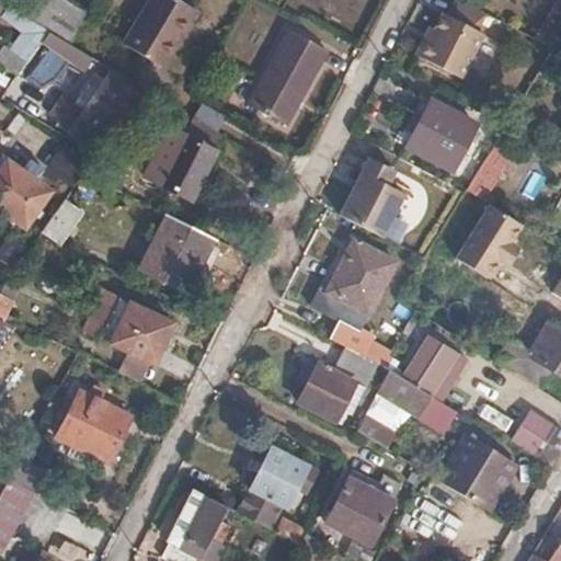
[(47,31),(68,43),(86,12),(65,0),(36,0),(26,16),(32,21),(47,31)]
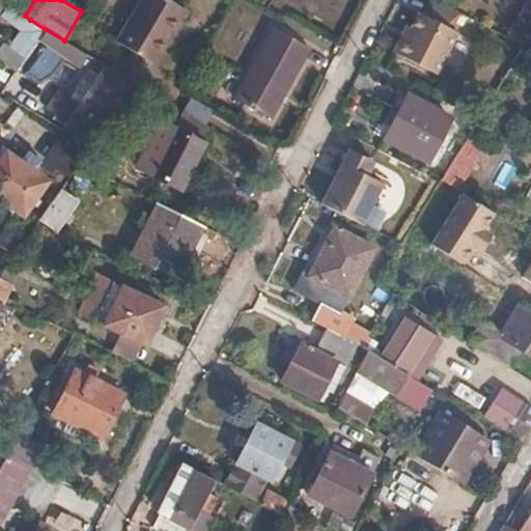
[(166,27),(179,4),(171,0),(140,0),(116,40),(154,62),(172,30),(166,27)]
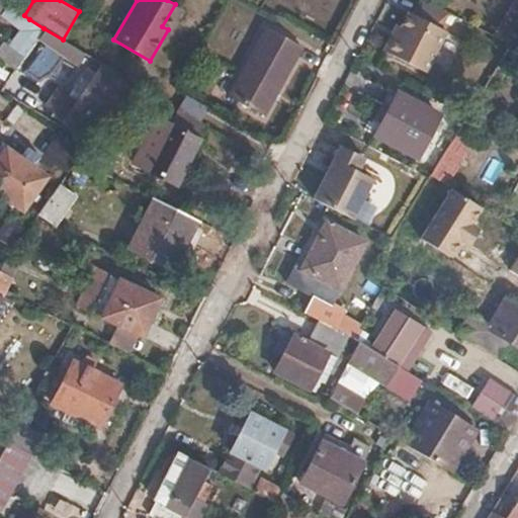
[(447,14),(420,0),(413,16),(407,13),(400,28),(394,38),(389,36),(380,52),(424,74),(445,33),(438,29),(447,14)]
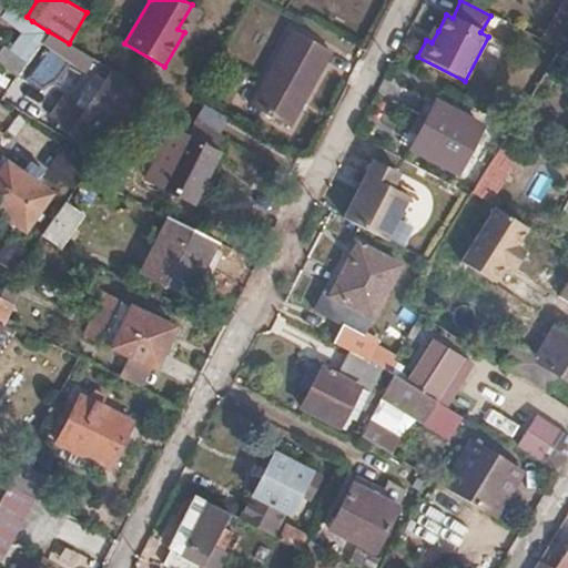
[(0,18),(21,32),(9,51),(27,63),(41,41),(48,31),(32,21),(27,17),(7,2),(0,12),(0,18)]
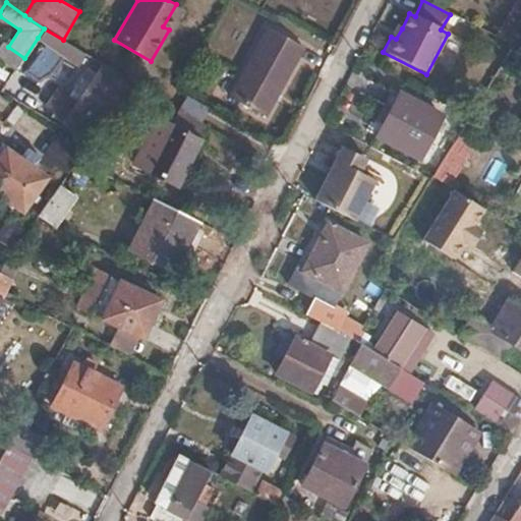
[(396,39),(402,29),(397,25),(391,37),(396,39)]
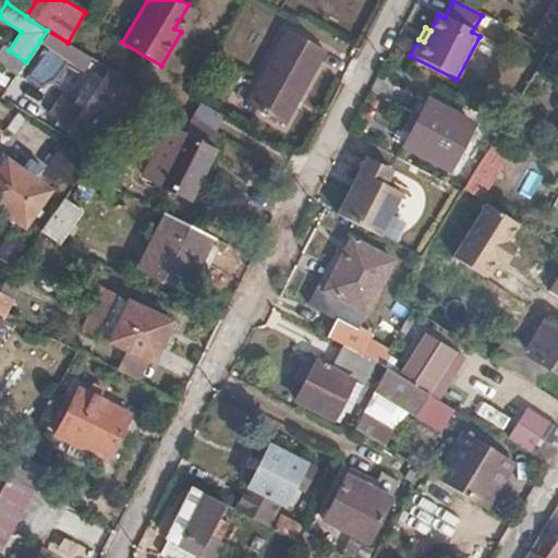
[(283,124),(324,50),(286,29),(245,104),(283,124)]
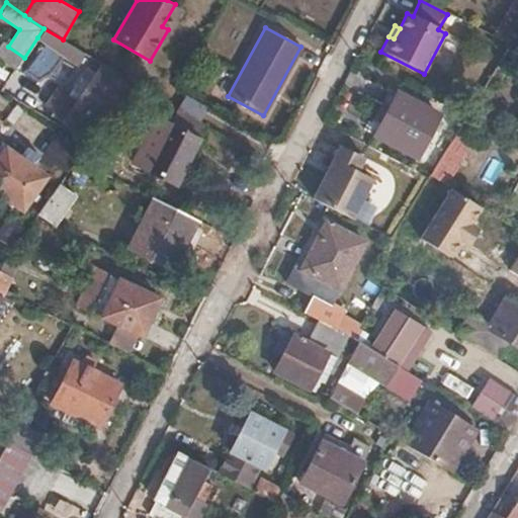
[(86,54),(67,42),(63,39),(44,28),(37,37),(46,42),(24,73),(39,78),(51,74),(57,67),(64,55),(79,65),(86,54)]
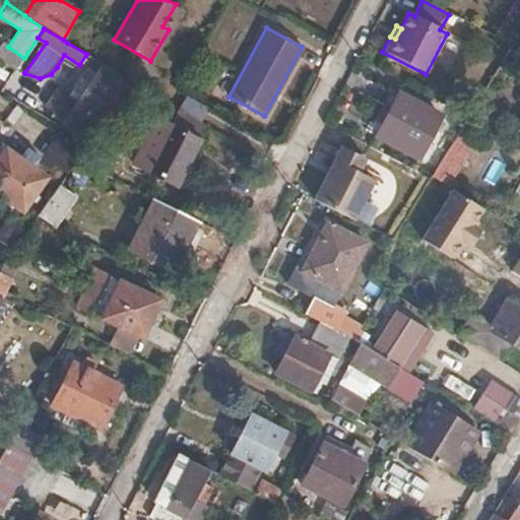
[(4,44),(0,49),(0,59),(16,70),(24,58),(8,47),(4,44)]
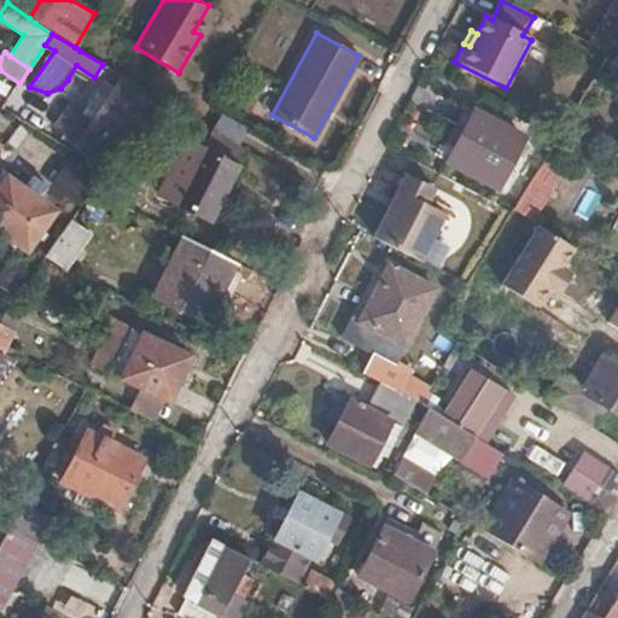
[(130,134),(151,106),(120,87),(110,100),(97,92),(63,136),(99,162),(123,129),(130,134)]
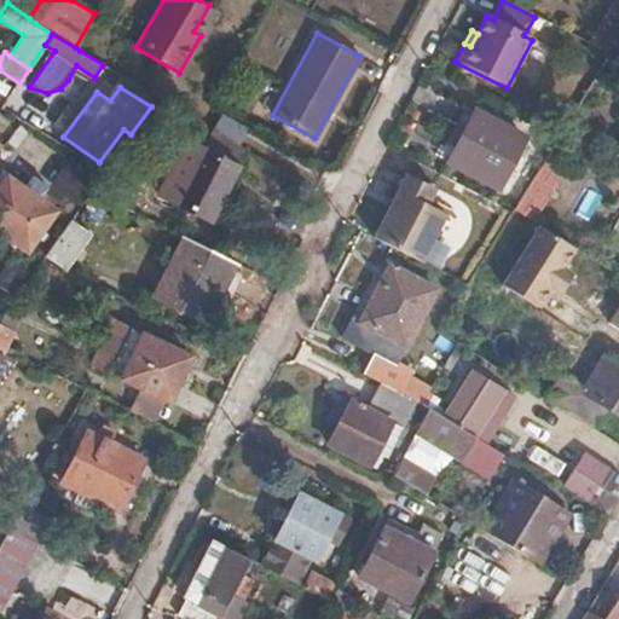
[(509,163),(522,139),(473,114),(447,161),(513,196),(526,172),(509,163)]
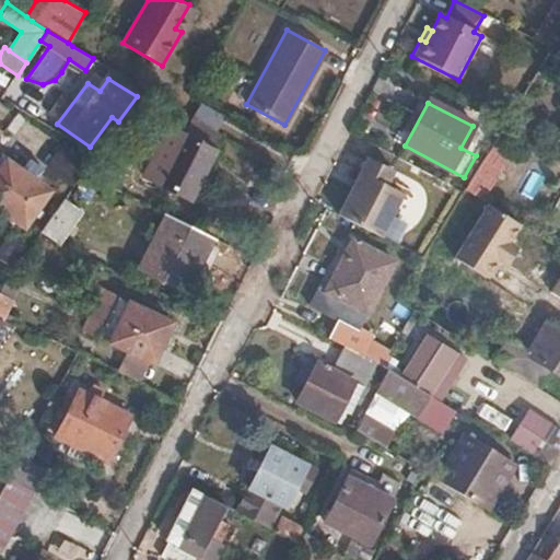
[(210,150),(219,135),(190,117),(179,136),(164,128),(140,176),(187,199),(212,151),(210,150)]
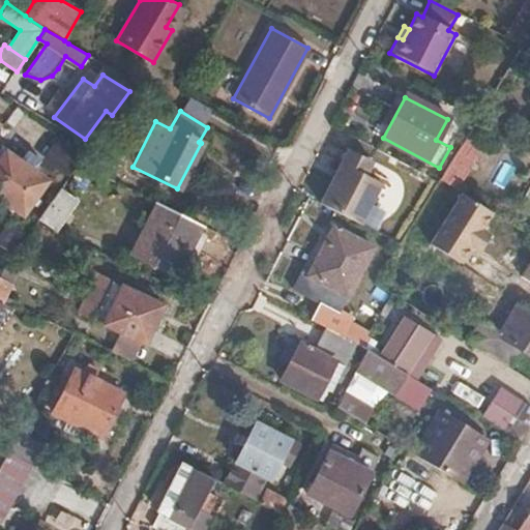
[(483,142),(467,131),(438,178),(459,190),(474,163),(472,160),(483,142)]
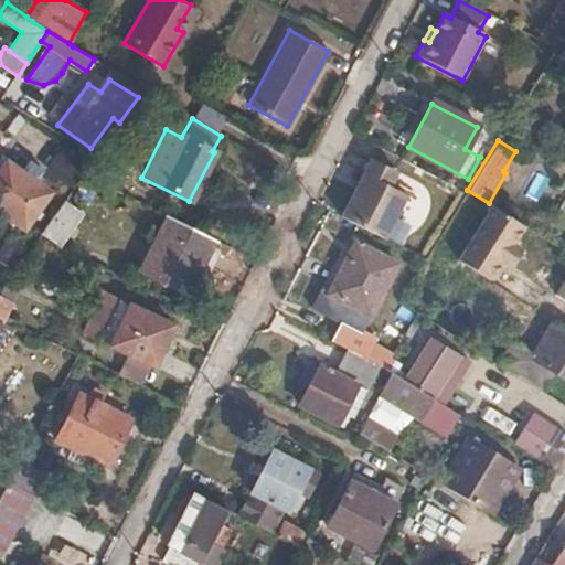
[(369,160),(340,217),(382,240),(404,196),(387,188),(394,173),(369,160)]
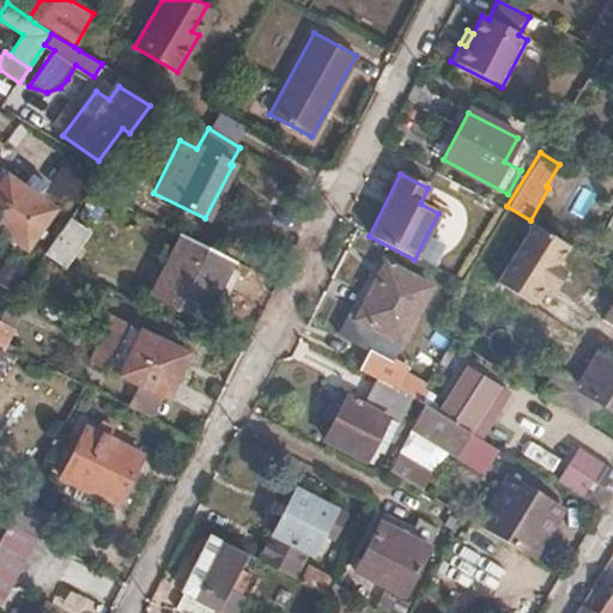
[(0,228),(24,246),(50,210),(5,176),(0,182),(0,228)]
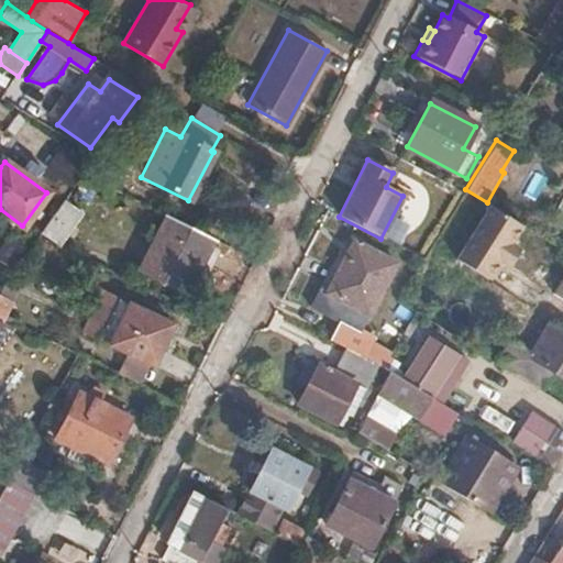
[(61,202),(44,225),(56,234),(73,211),(61,202)]
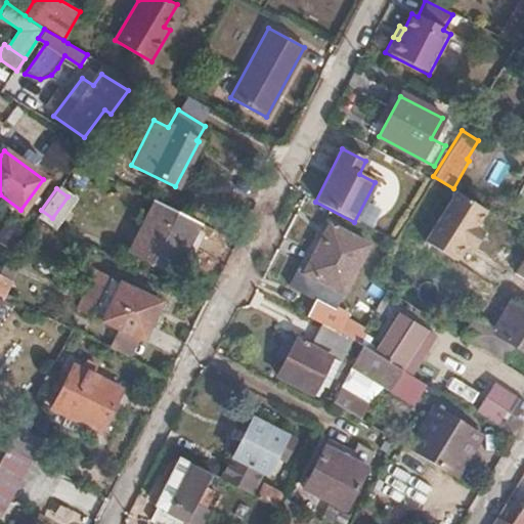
[(469,193),(453,188),(423,236),(457,259),(467,247),(474,251),(486,228),(480,224),(489,207),(469,193)]
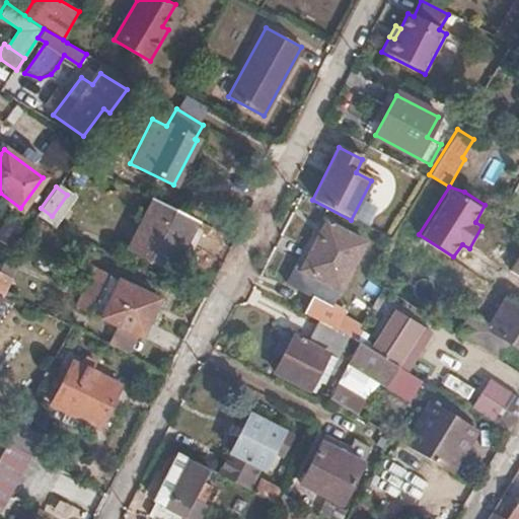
[(173,265),(196,221),(152,199),(130,243),(173,265)]
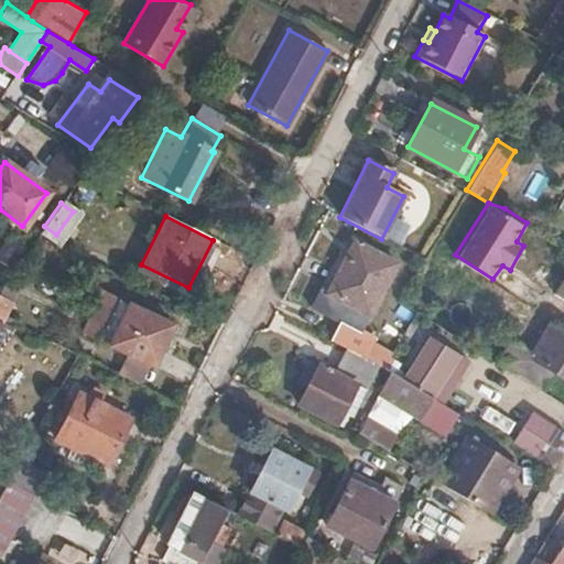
[(339,323),(331,340),(333,342),(349,350),(364,357),(376,337),(342,320),(350,304),(369,314),(394,262),(353,241),(327,294),(318,289),(308,307),(339,323)]
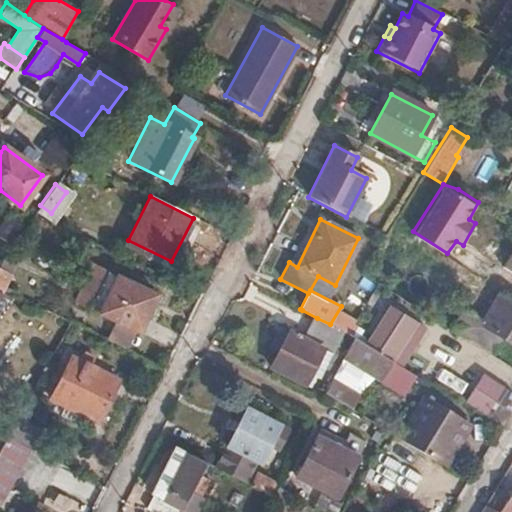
[(85,307),(136,333),(155,295),(103,270),(85,307)]
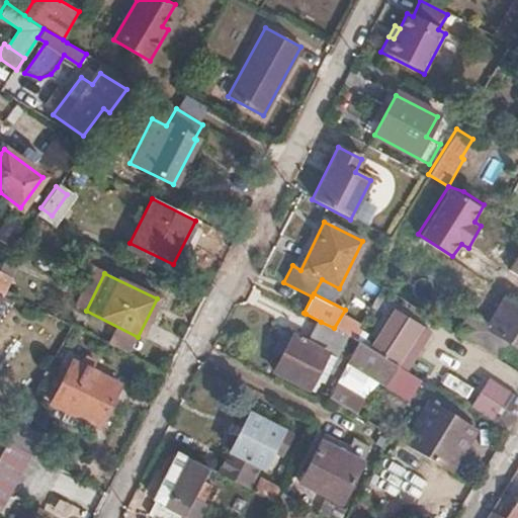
[(517,345),(517,299),(509,294),(478,347),(501,360),(511,342),(517,345)]
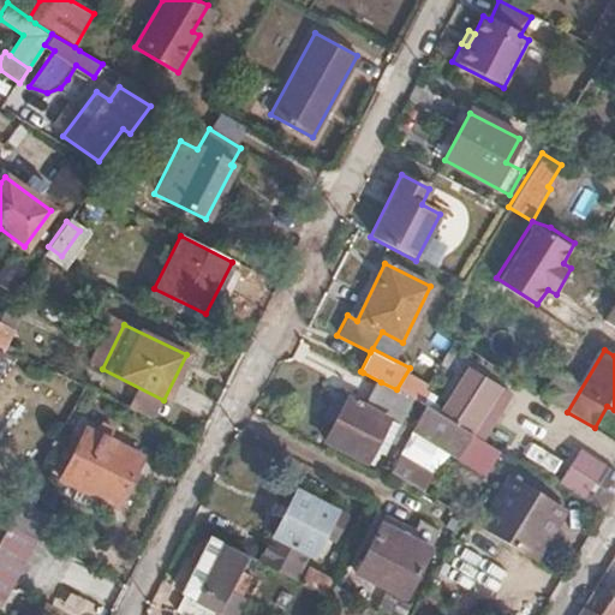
[(431,408),(465,428),(493,381),(460,360),(431,408)]
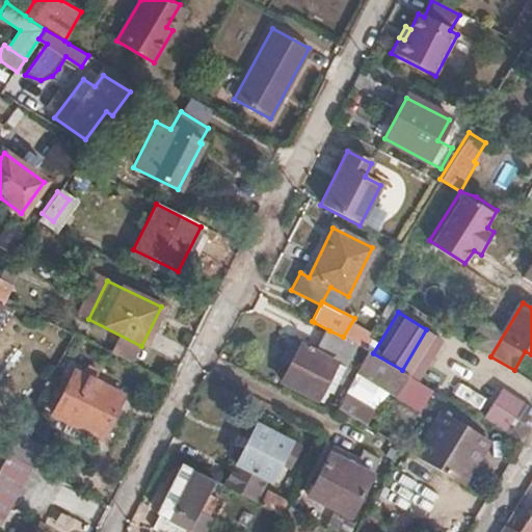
[(343,337),(329,330),(318,352),(300,344),(281,381),(315,399),(334,361),(344,366),(355,343),(343,337)]
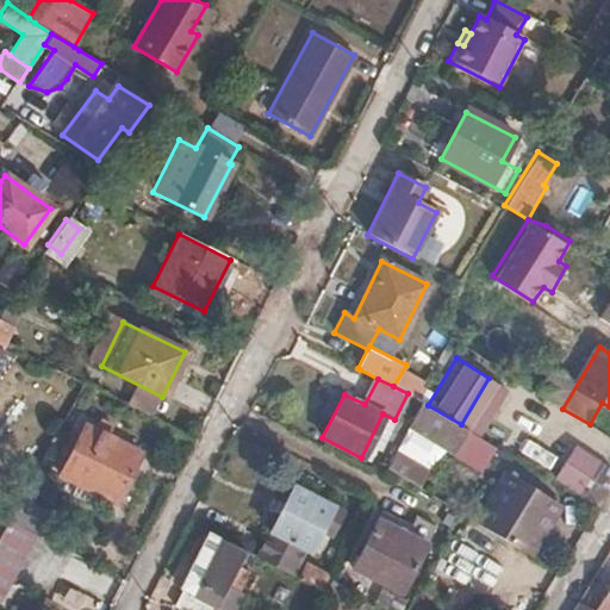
[(483,454),(490,442),(461,424),(428,405),(421,400),(409,423),(433,437),(454,449),(460,441),(483,454)]
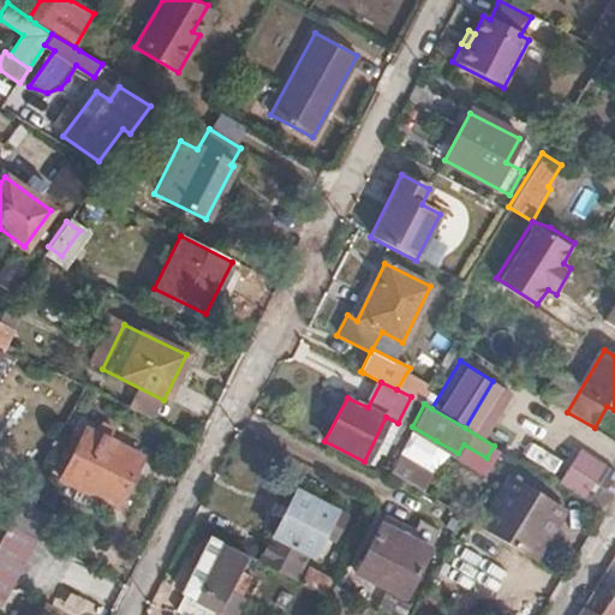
[(115,507),(141,457),(94,434),(99,427),(89,422),(61,481),(115,507)]
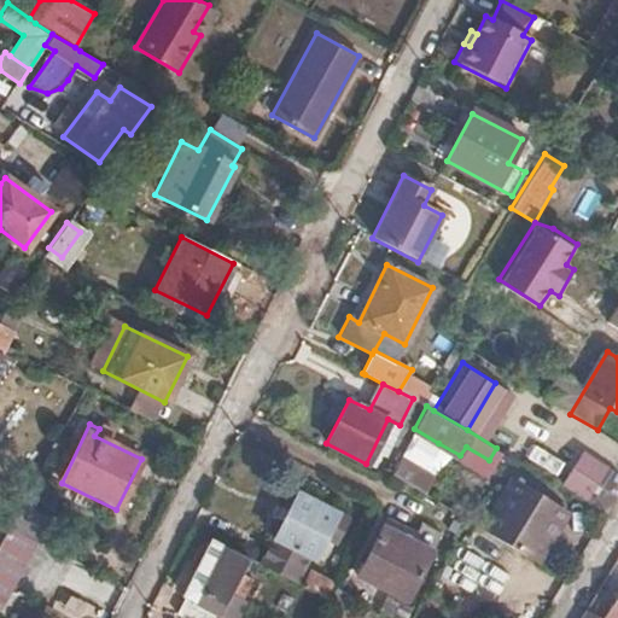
[(605,513),(617,493),(611,489),(617,478),(617,474),(536,426),(516,459),(605,513)]
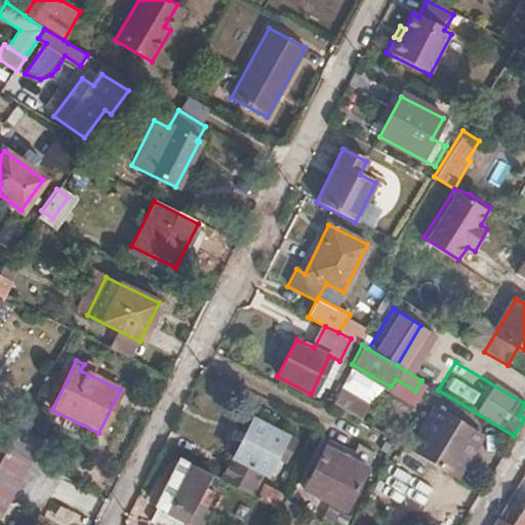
[(360,399),(372,376),(352,364),(340,388),(360,399)]
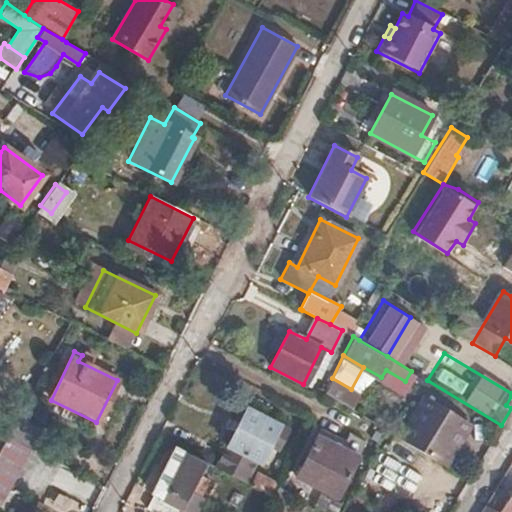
[(332,378),(325,392),(343,403),(351,389),(332,378)]
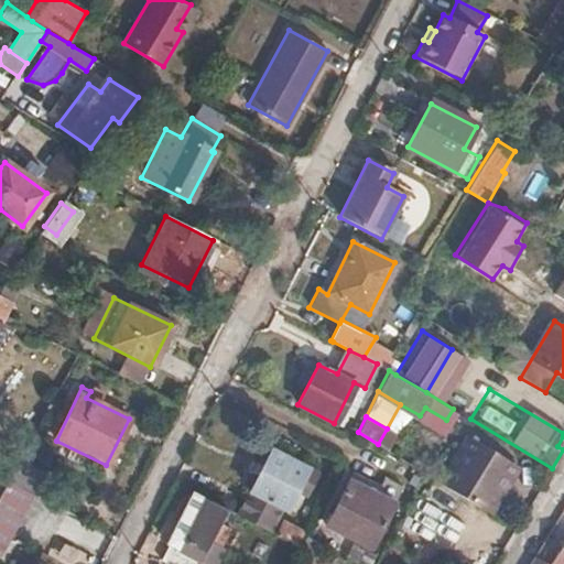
[(438,479),(490,510),(502,489),(498,487),(512,462),(467,433),(438,479)]
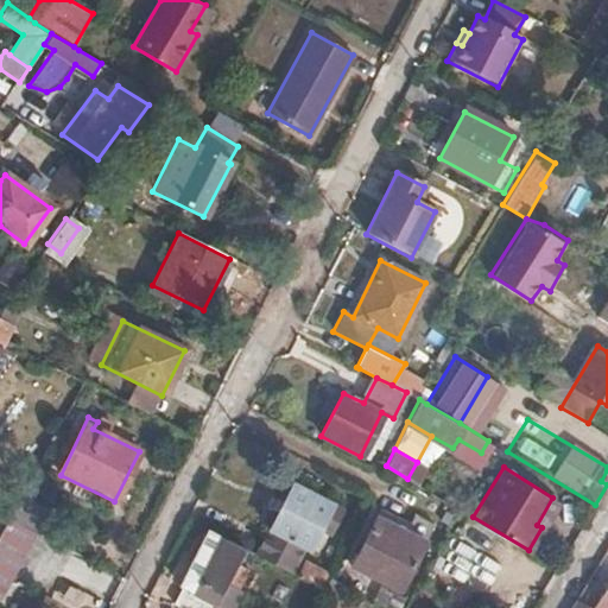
[(291,483),(254,556),(293,576),(331,504),(291,483)]
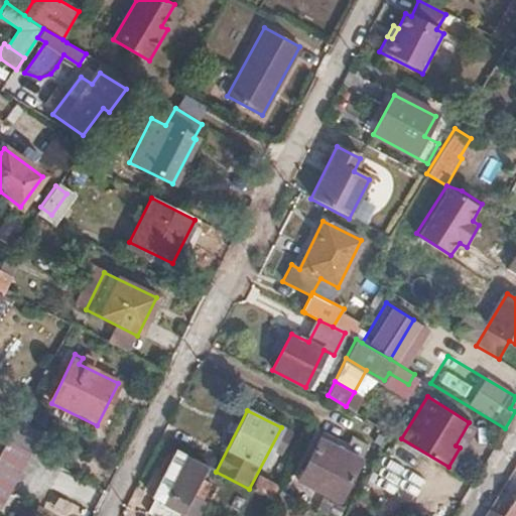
[(456,445),(460,447),(473,424),(469,422),(456,445)]
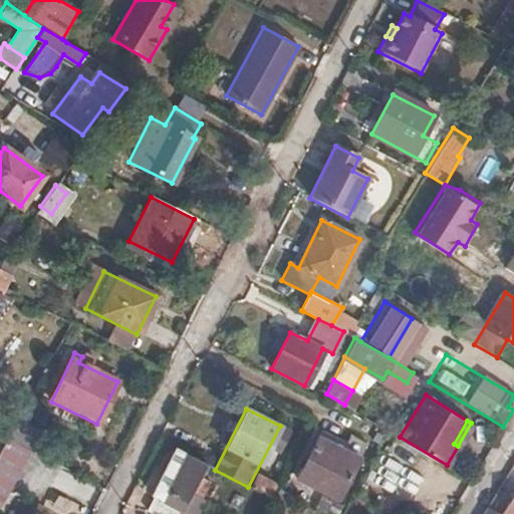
[(34,453),(37,454),(45,438),(15,422),(6,439),(34,453)]
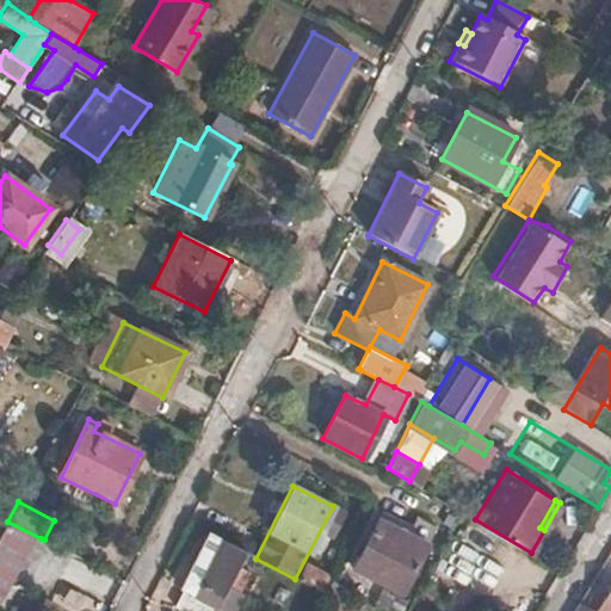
[(401,588),(436,520),(417,511),(413,518),(402,513),(397,522),(378,513),(353,565),(401,588)]
